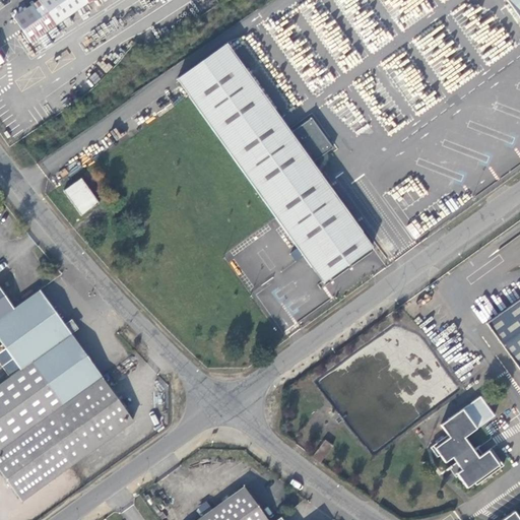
[(87,2),(85,0),(38,0),(12,18),(28,43),(87,2)]
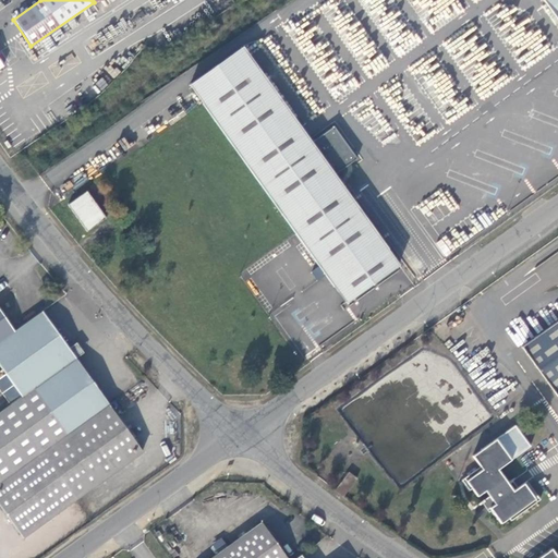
[(557,0),(543,0),(557,20),(557,0)]
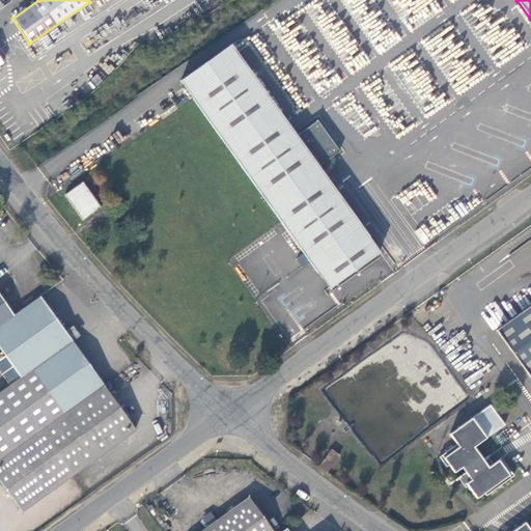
[(380,251),(233,46),(180,82),(330,287),(380,251)]
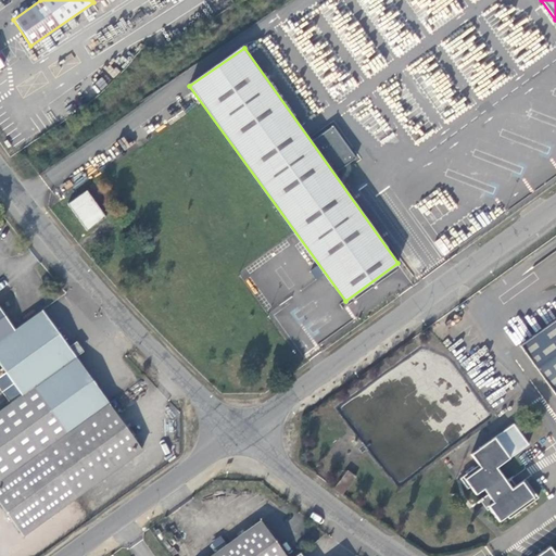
[(68,204),(87,231),(105,218),(87,191),(68,204)]
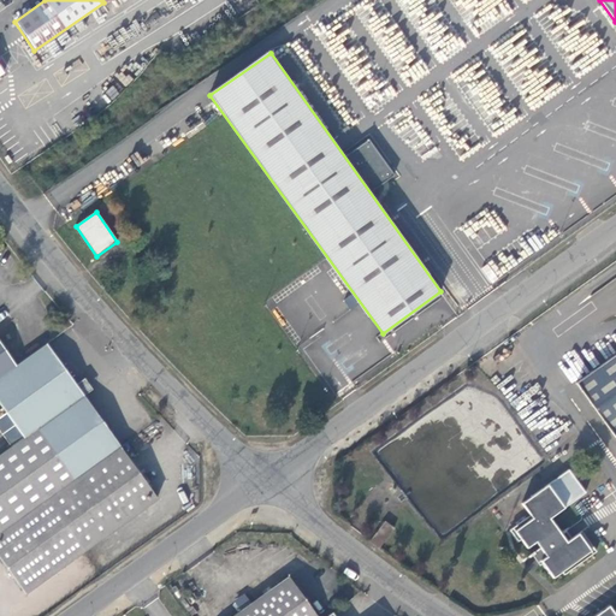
[(350,295),(344,301),(351,308),(357,301),(350,295)]
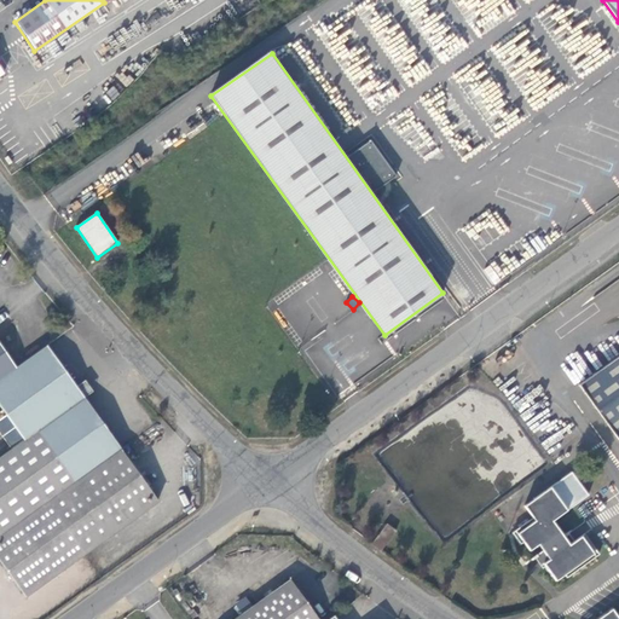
[(160,501),(50,346),(0,380),(0,403),(25,440),(40,429),(76,479),(0,534),(0,559),(27,596),(160,501)]
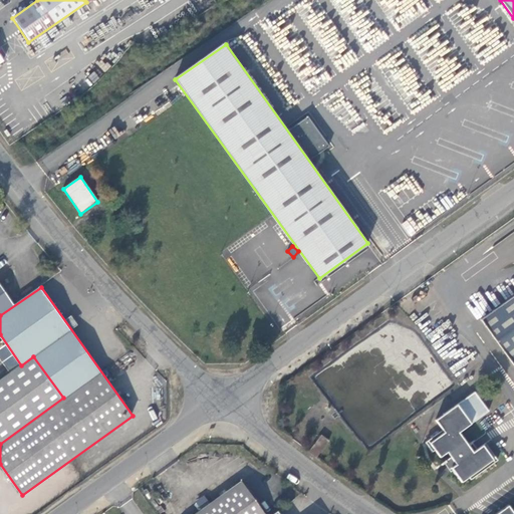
[(513,295),(502,305),(491,290),(479,298),(490,313),(481,320),(513,365),(513,295)]
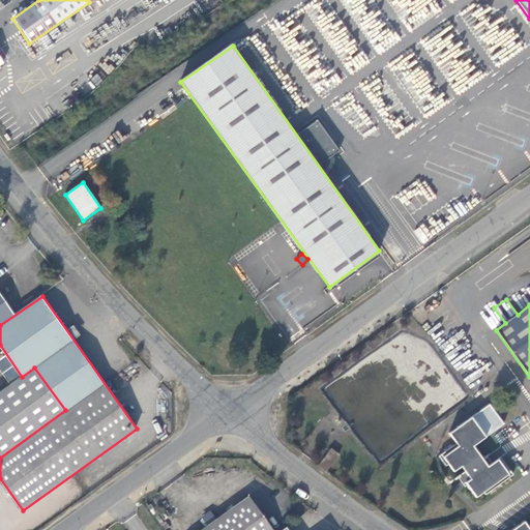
[(66,330),(74,339),(79,334),(72,325),(66,330)]
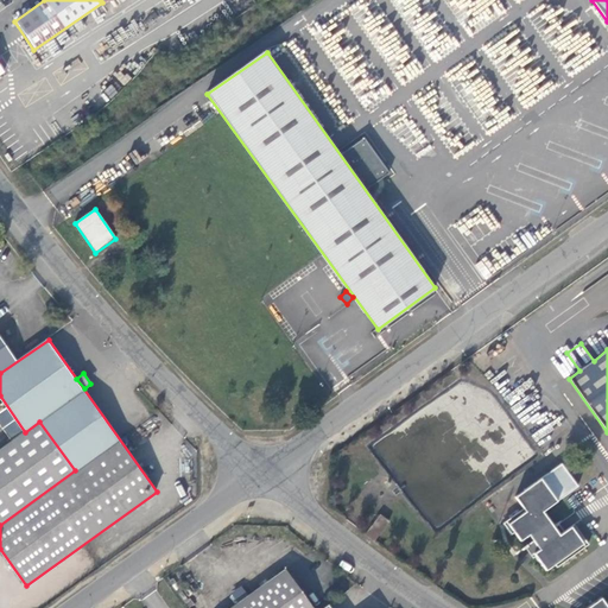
[(39,422),(25,432),(0,449),(0,525),(75,470),(39,422)]
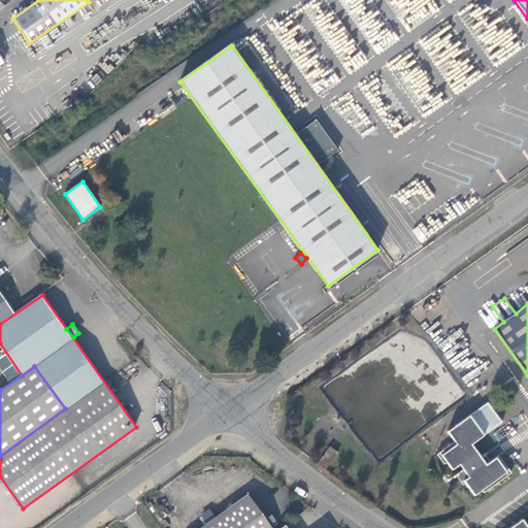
[(464,480),(466,483),(475,495),(483,490),(485,493),(512,473),(499,456),(490,462),(485,455),(482,457),(472,443),(502,422),(489,403),(449,431),(456,440),(437,455),(443,464),(446,462),(451,469),(460,463),(464,469),(468,476),(464,480)]
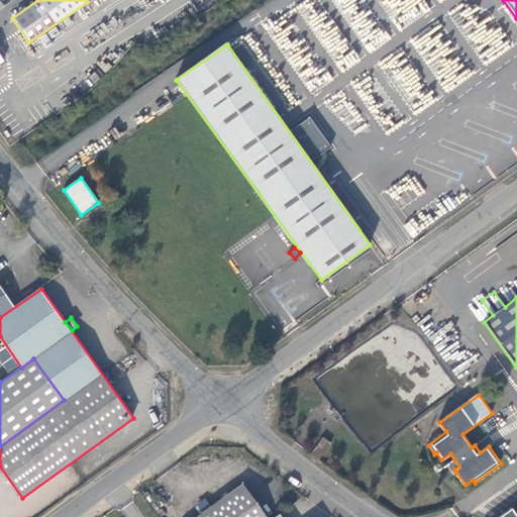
[(325,439),(313,455),(320,460),(332,444),(325,439)]
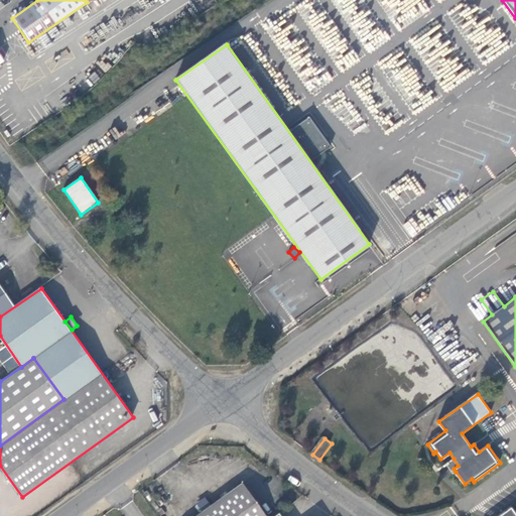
[(453,475),(456,472),(454,469),(458,466),(454,459),(444,465),(453,475)]
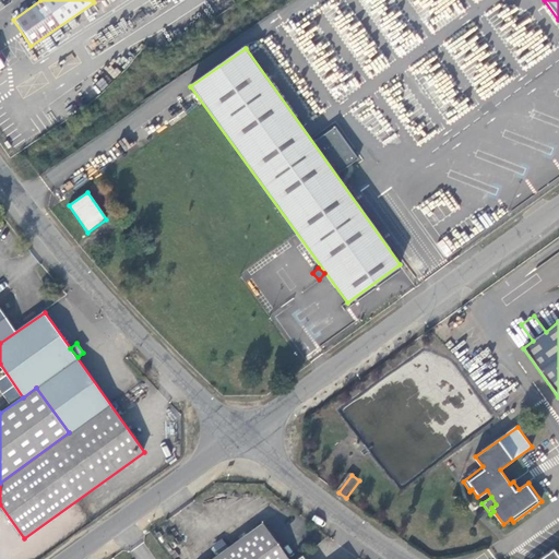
[(287,558),(263,524),(213,558),(287,558)]
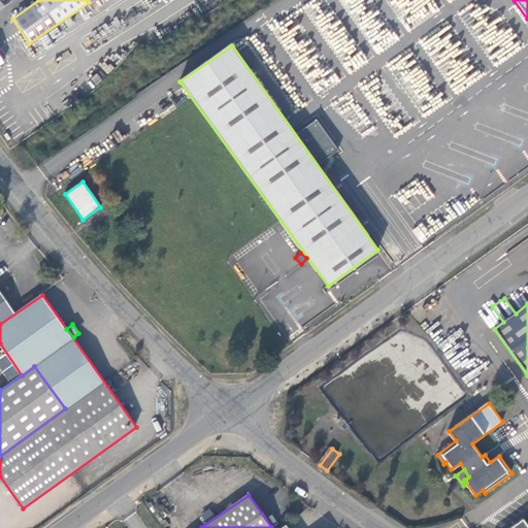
[(527,527),(527,526),(523,519),(510,527),(527,527)]
